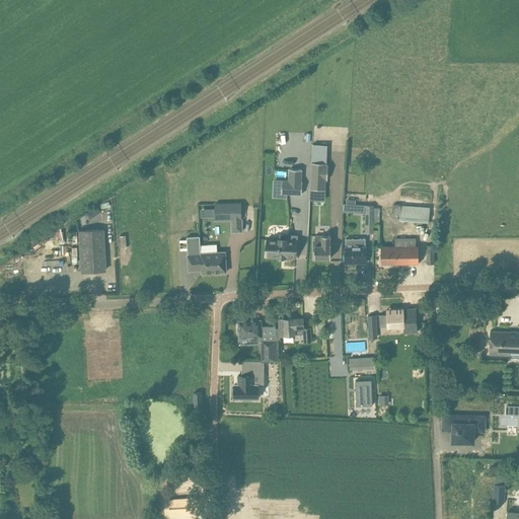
[(327,179),(328,165),(326,165),(326,163),(312,162),(311,189),(316,189),(324,190),(325,179),(327,179)]
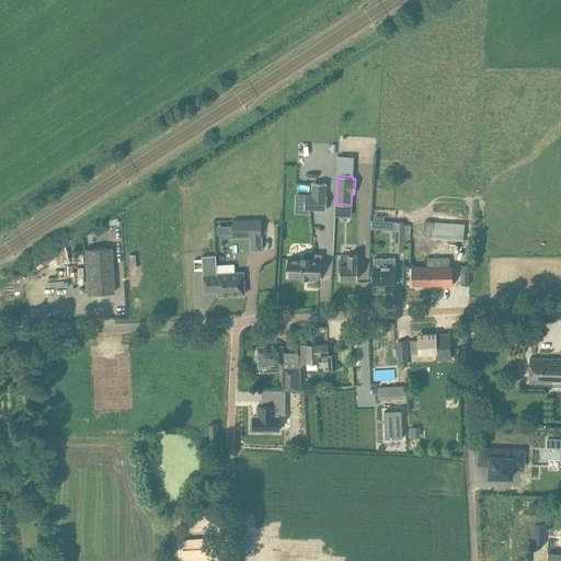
[(305,195),(305,208),(327,209),(327,196),(325,196),(327,183),(312,183),(312,196),(305,195)]
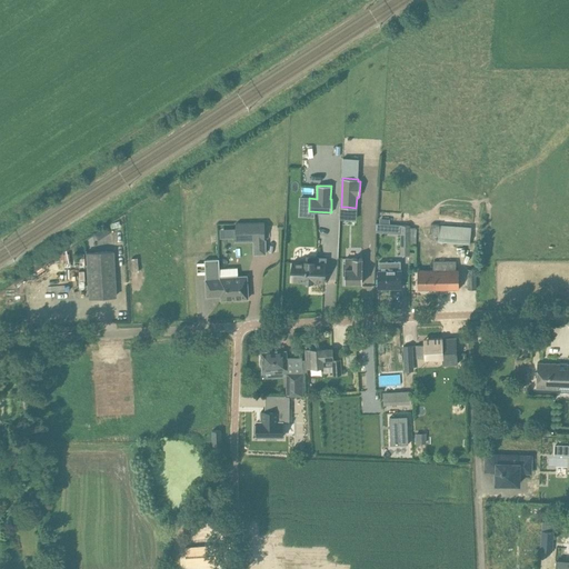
[(265,240),(265,222),(236,223),(236,241),(265,240)]
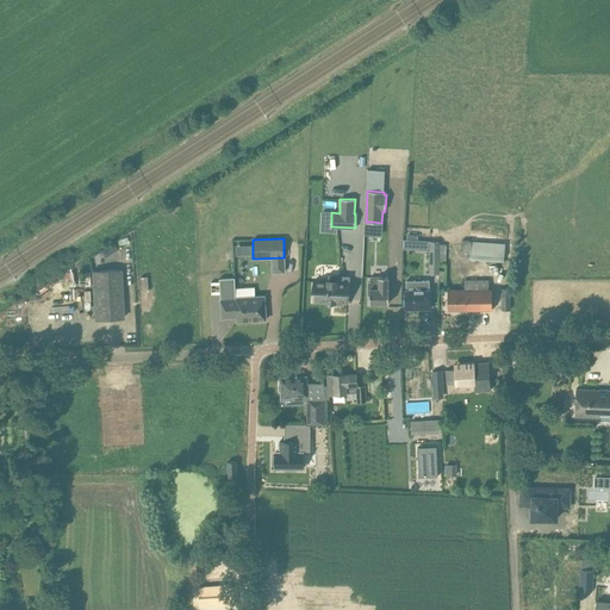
[(504,261),(505,241),(474,238),(474,242),(464,241),(462,255),(471,256),(471,260),(504,261)]
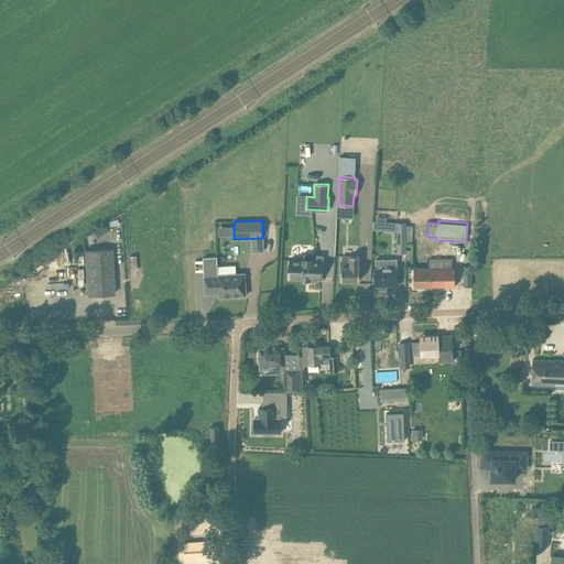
[(373,221),(372,230),(381,231),(382,221),(373,221)]
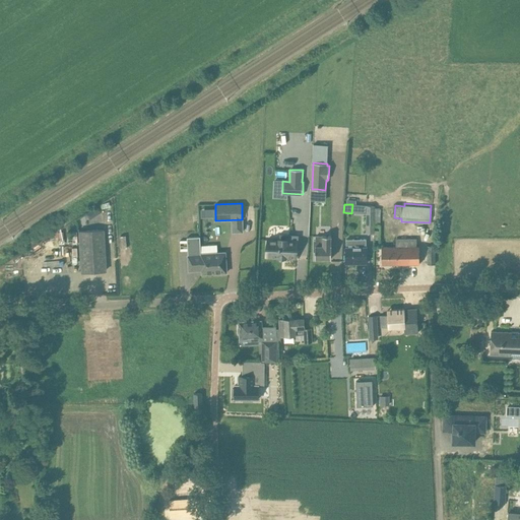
[(366,233),(374,233),(374,236),(374,245),(380,245),(380,208),(374,208),(374,205),(366,205),(366,233)]
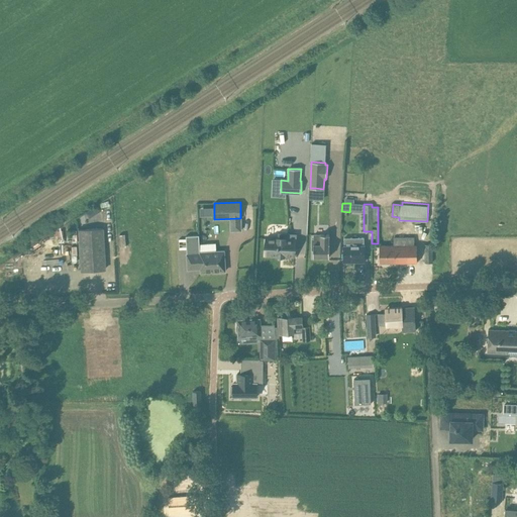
[(102,228),(78,230),(80,271),(105,269),(102,228)]
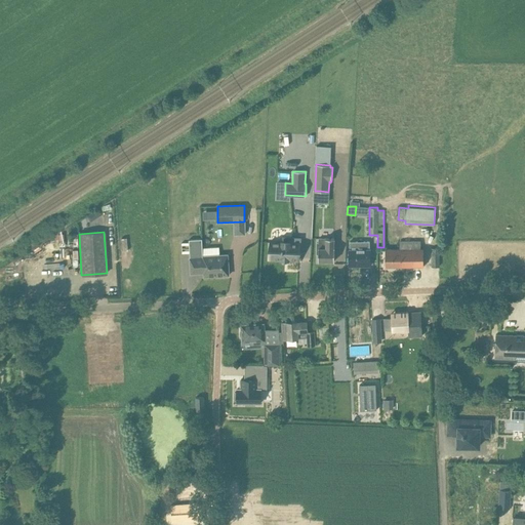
[(271,241),(270,259),(281,259),(281,261),(282,261),(282,260),(288,260),(288,261),(289,261),(289,260),(298,260),(299,252),(300,252),(301,237),(282,236),(282,241),(271,241)]
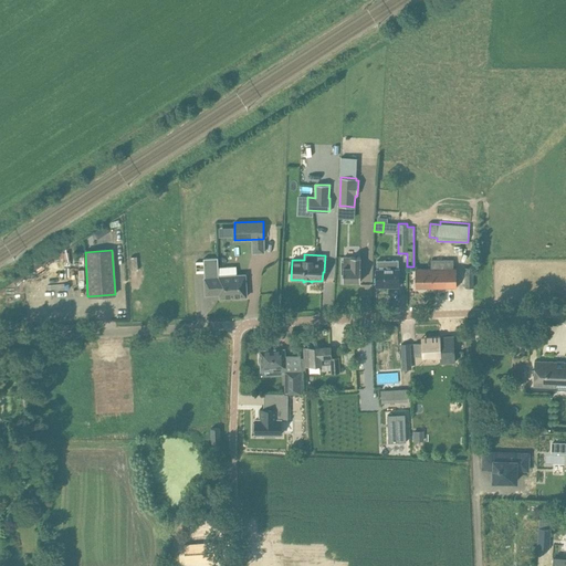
[(360,268),(360,257),(344,257),(344,260),(344,262),(342,262),(342,274),(344,274),(343,281),(345,281),(345,283),(350,283),(350,281),(360,281),(360,268)]
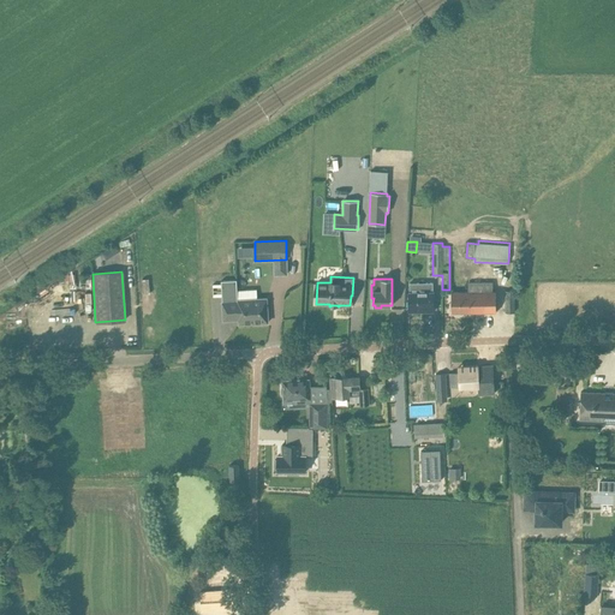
[(257,299),(256,290),(238,291),(237,280),(221,281),(224,321),(239,320),(239,324),(268,322),(267,298),(257,299)]
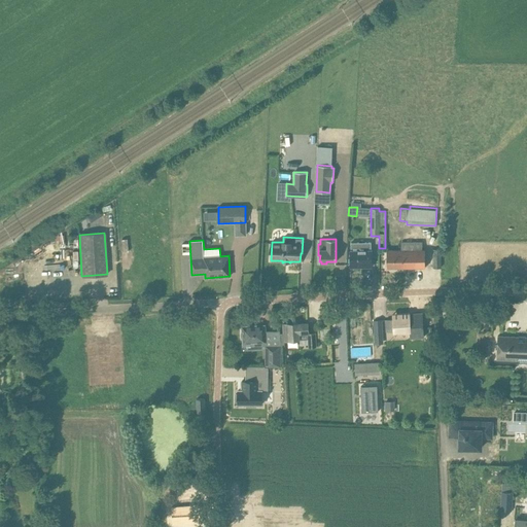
[(372,242),(351,243),(351,250),(351,267),(359,267),(359,264),(372,264),(372,250),(372,242)]
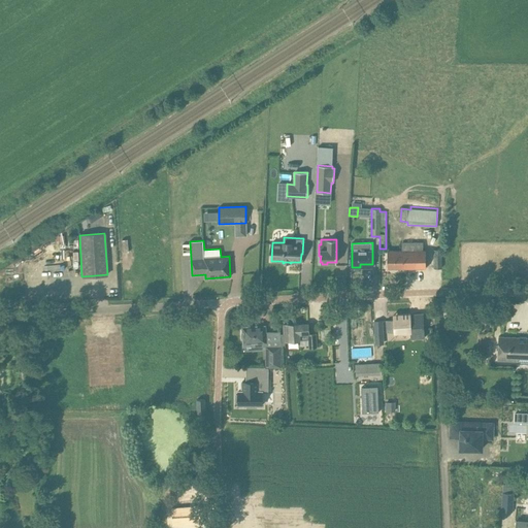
[(402,251),(388,251),(388,258),(388,268),(426,268),(426,258),(426,251),(423,251),(423,242),(402,242),(402,251)]
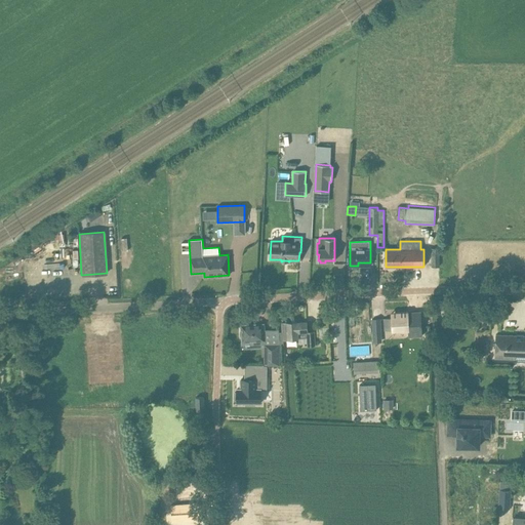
[(58,250),(61,267),(67,267),(66,255),(65,249),(58,250)]
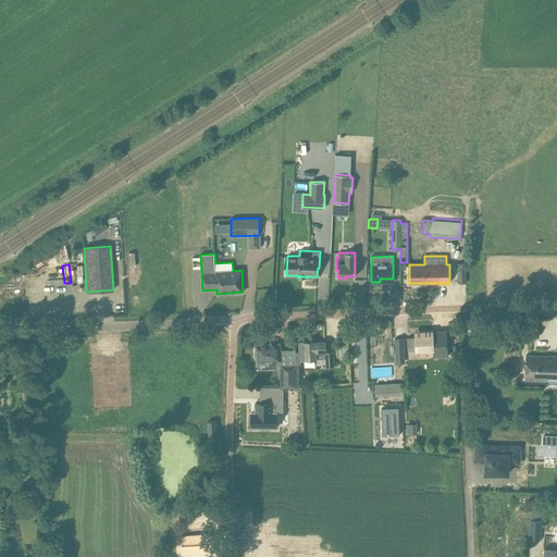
[(535,329),(514,327),(512,341),(534,342),(535,329)]
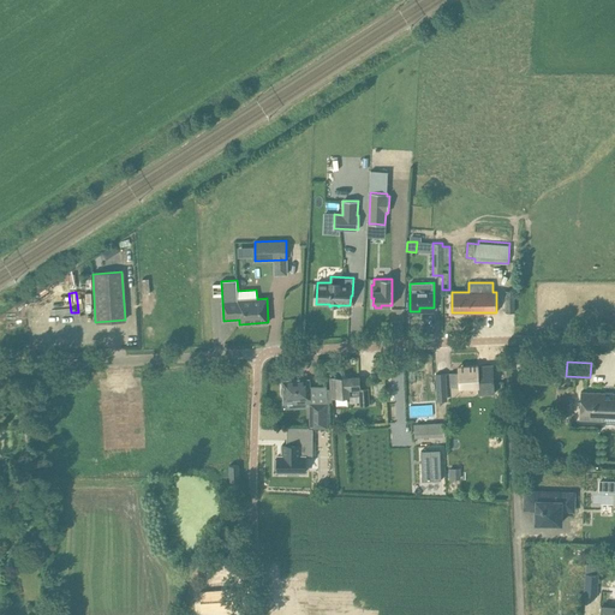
[(459,372),(451,372),(452,384),(460,384),(460,387),(479,386),(479,394),(495,393),(494,365),(478,366),(478,365),(467,366),(469,370),(459,371),(459,372)]
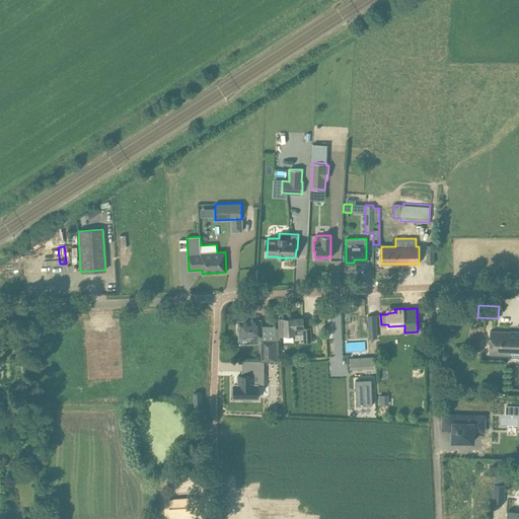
[(377,338),(376,315),(368,315),(369,339),(377,338)]
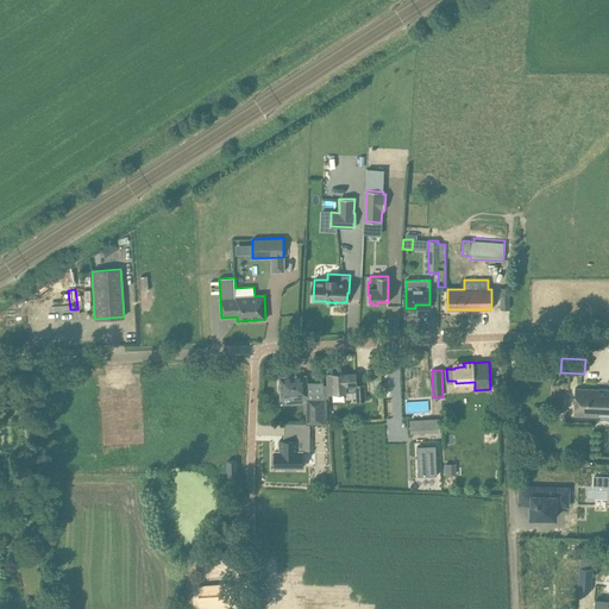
[(332,375),(327,375),(327,384),(328,394),(346,393),(346,385),(357,385),(357,372),(345,374),(332,375)]
